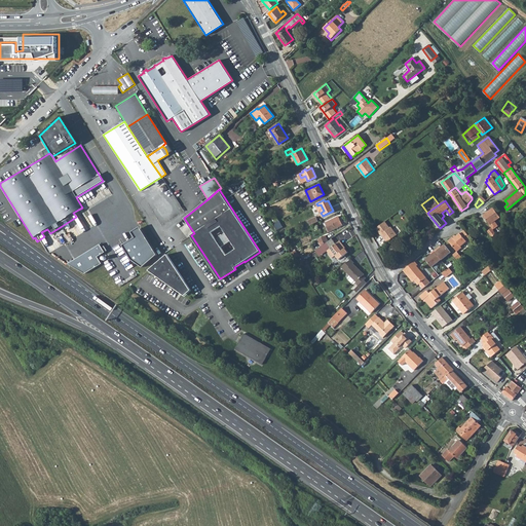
[(499,217),(492,208),(483,216),(489,225),(499,217)]
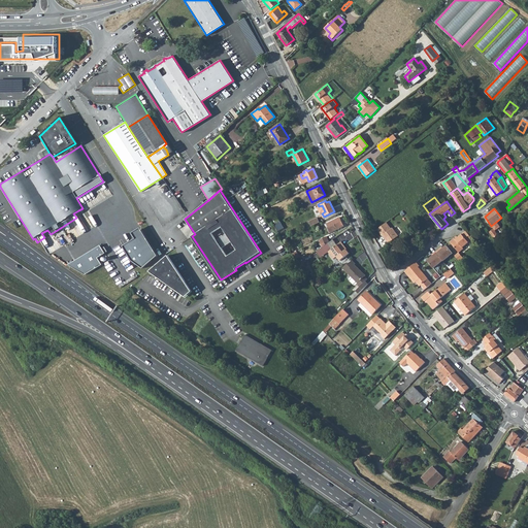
[(277,213),(269,218),(273,225),(279,222),(281,221),(277,213)]
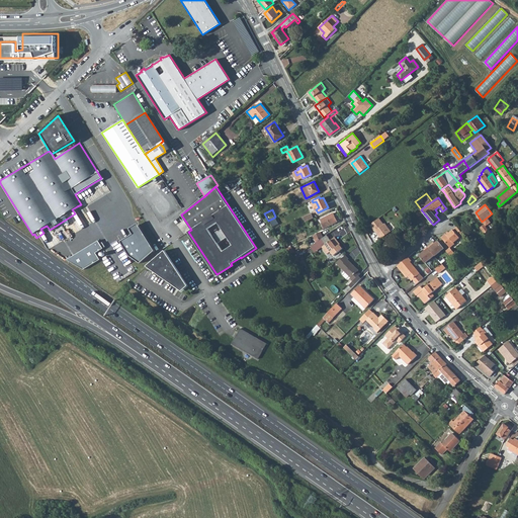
[(333,212),(320,220),(324,229),(337,223),(333,212)]
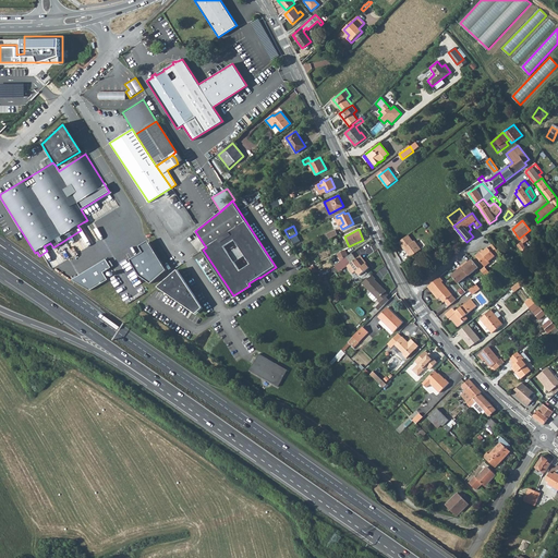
[(326,234),(328,240),(337,235),(335,230),(326,234)]
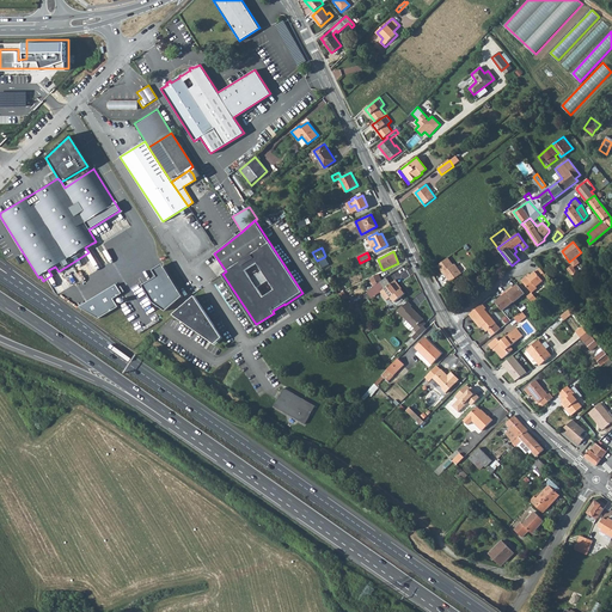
[(329,265),(324,257),(317,261),(323,268),(329,265)]
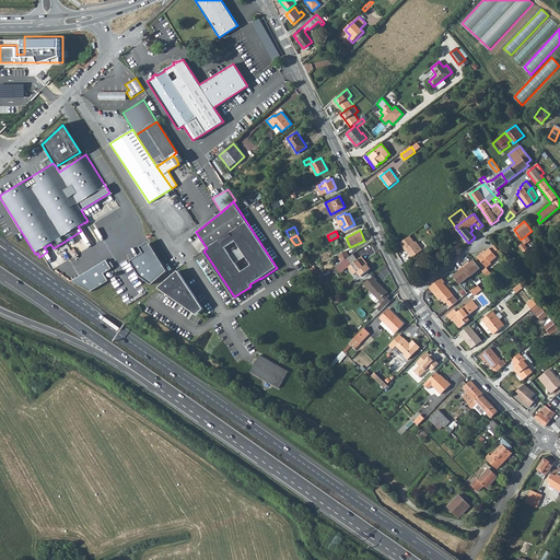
[(409,235),(400,242),(406,248),(405,249),(411,258),(420,252),(413,243),(413,242),(409,235)]
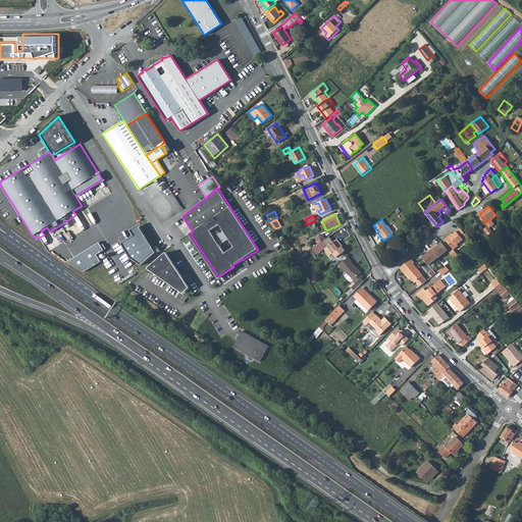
[(140,266),(155,254),(138,226),(129,230),(134,237),(119,244),(128,259),(140,266)]
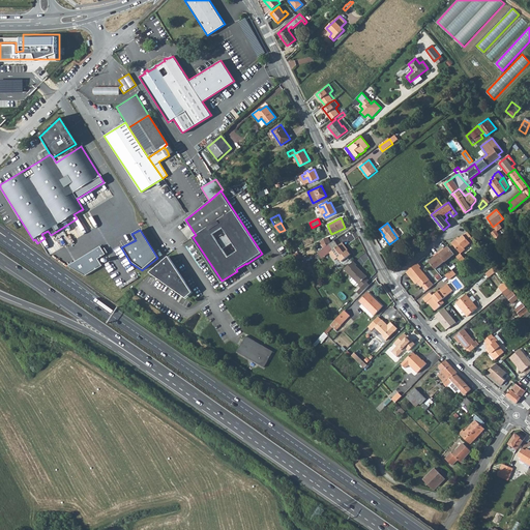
[(495,230),(491,233),(495,239),(500,236),(495,230)]
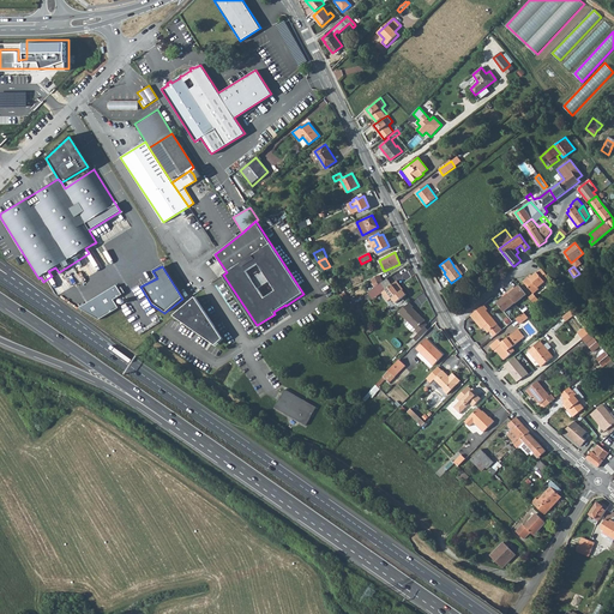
[(547,284),(551,282),(542,269),(530,278),(529,276),(523,281),(533,294),(540,289),(539,288),(545,282),(547,284)]
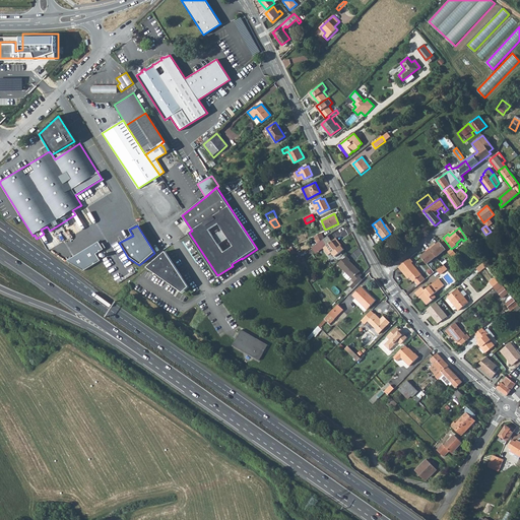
[(314,237),(317,243),(324,239),(321,234),(314,237)]
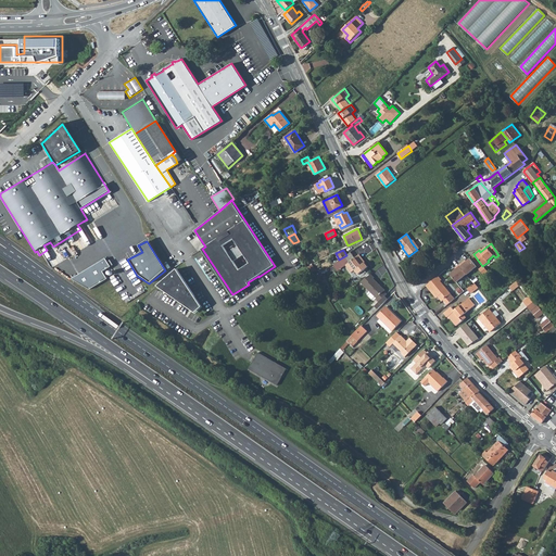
[(355,269),(358,274),(369,266),(361,254),(346,264),(352,272),(355,269)]
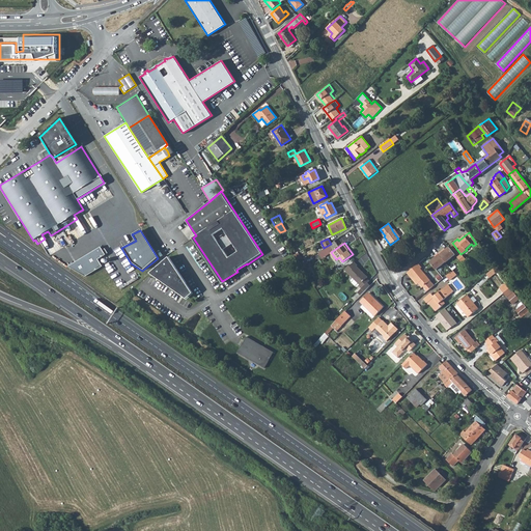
[(85,277),(103,267),(98,259),(105,255),(101,247),(68,266),(85,277)]
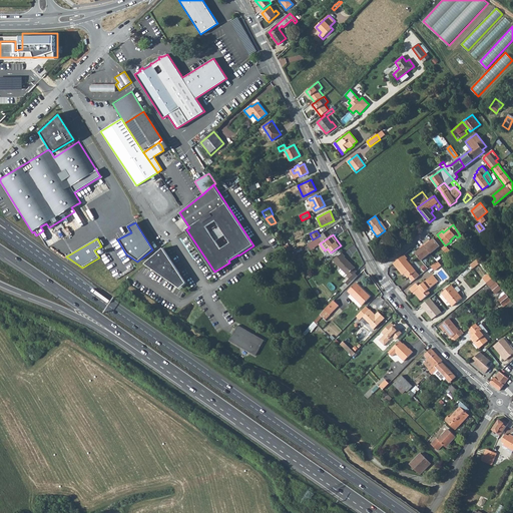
[(439,245),(433,238),(424,245),(431,253),(439,245)]
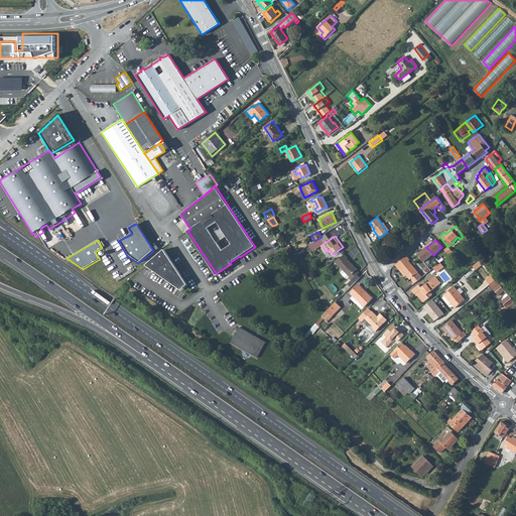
[(288,246),(285,248),(291,257),(294,255),(288,246)]
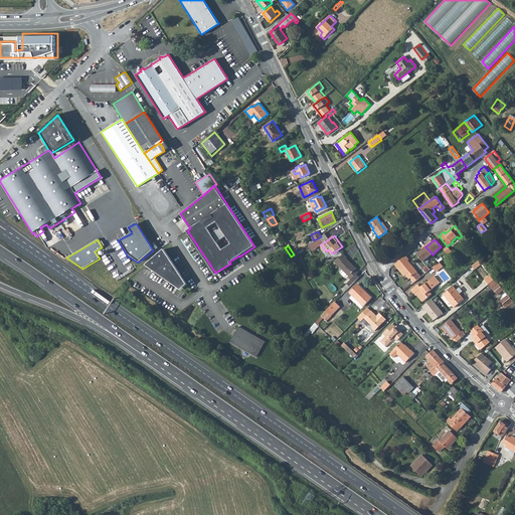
[(432,253),(425,246),(416,253),(423,262),(432,253)]
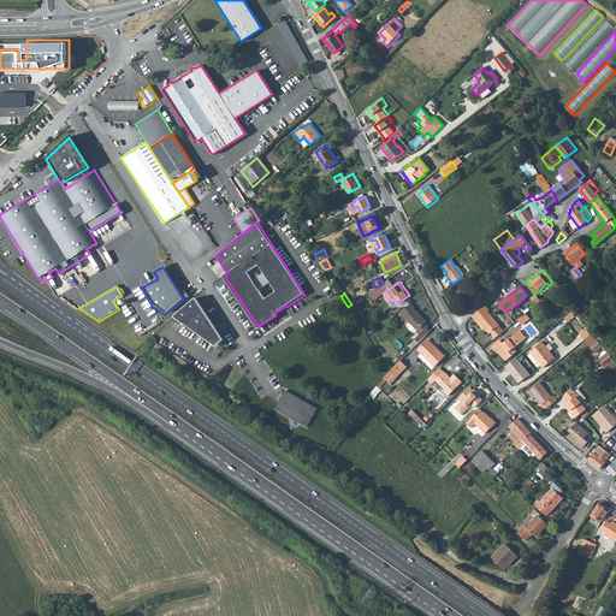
[(534,295),(529,298),(535,304),(539,301),(534,295)]
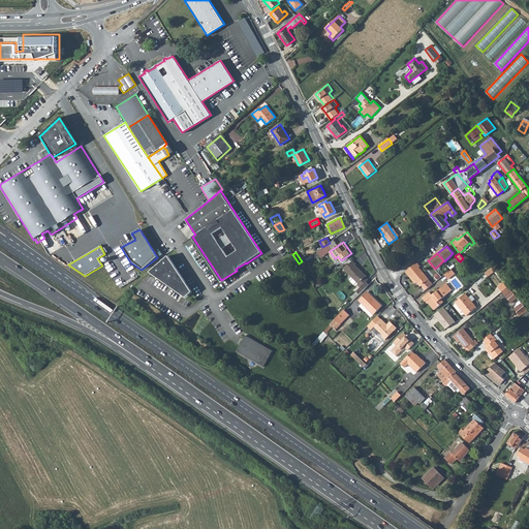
[(167,256),(148,273),(175,291),(184,298),(190,292),(167,256)]
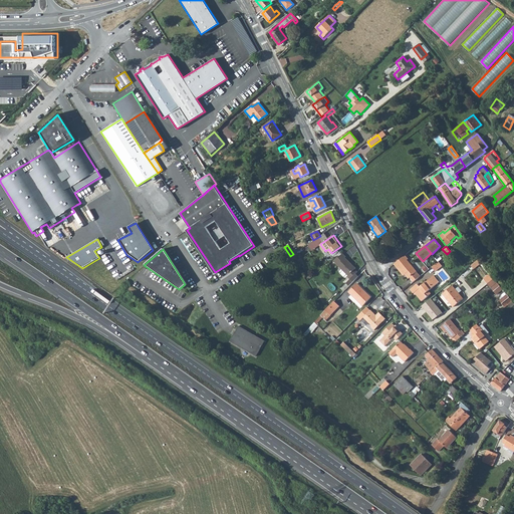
[(346,258),(343,254),(332,262),(336,267),(337,267),(347,278),(346,278),(349,282),(347,283),(349,286),(357,278),(355,276),(357,274),(354,271),(355,270),(345,259),(346,258)]
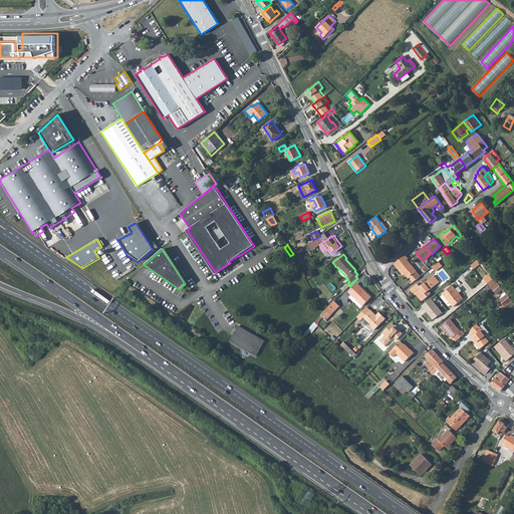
[(408,258),(405,255),(394,264),(397,267),(398,267),(405,274),(409,278),(417,271),(407,259),(408,258)]
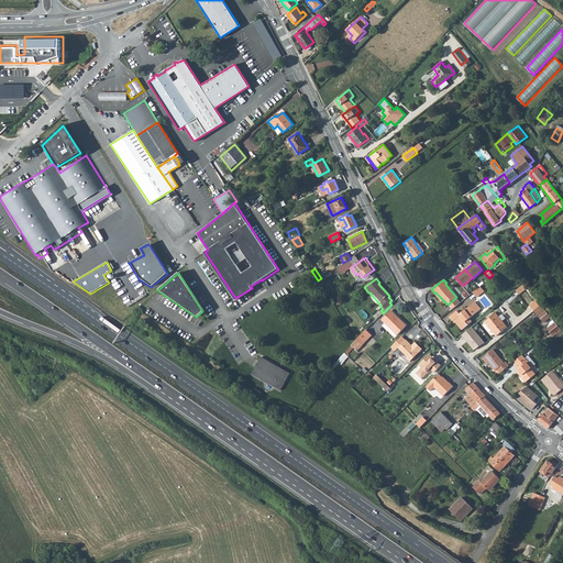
[(528,287),(525,284),(523,284),(516,290),(519,294),(528,287)]
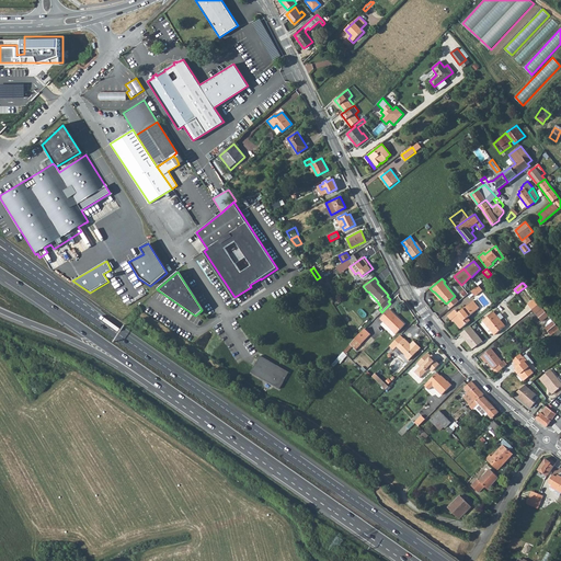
[(482,290),(478,285),(470,292),(474,296),(482,290)]
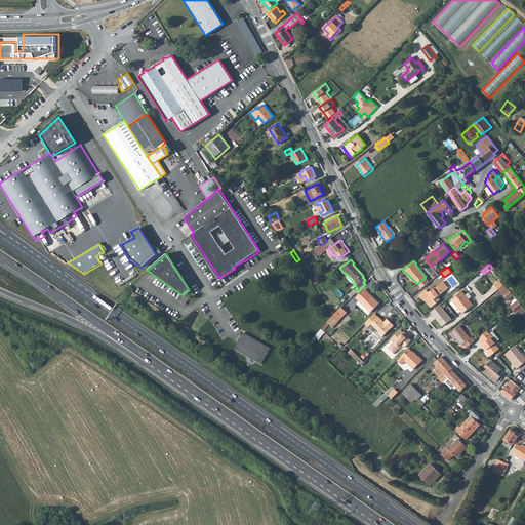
[(448,288),(442,281),(428,292),(426,289),(418,295),(421,299),(423,298),(431,307),(436,303),(434,299),(448,288)]
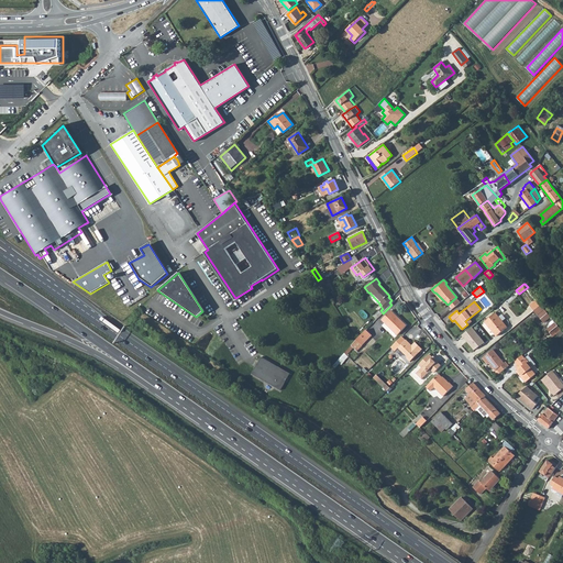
[(537,313),(544,308),(541,305),(540,305),(537,308),(534,310),(537,313)]
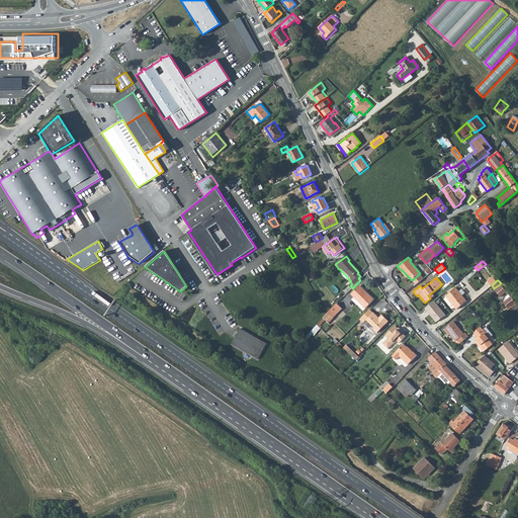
[(501,283),(494,288),(500,295),(506,290),(501,283)]
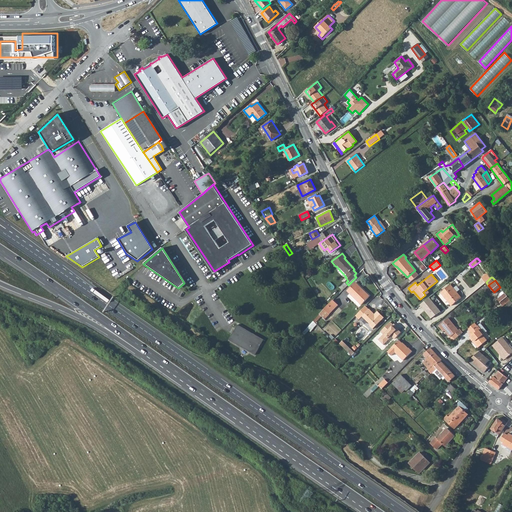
[(356,284),(349,291),(362,306),(369,299),(362,292),(363,291),(356,284)]
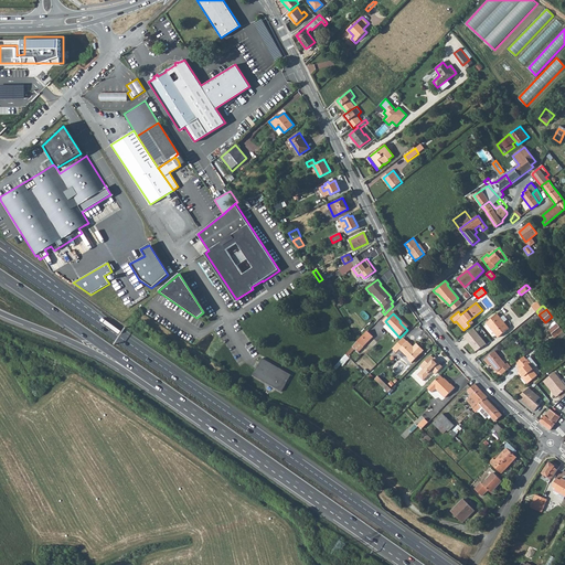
[(490,326),(491,329),(498,337),(509,328),(497,313),(487,322),(490,326)]
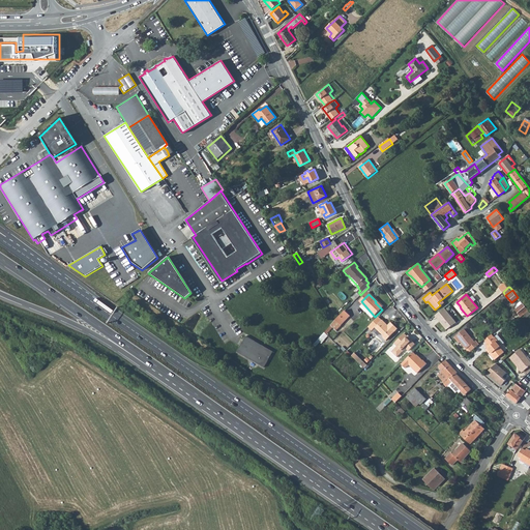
[(518,312),(525,306),(525,305),(521,300),(517,303),(519,306),(516,310),(518,312)]
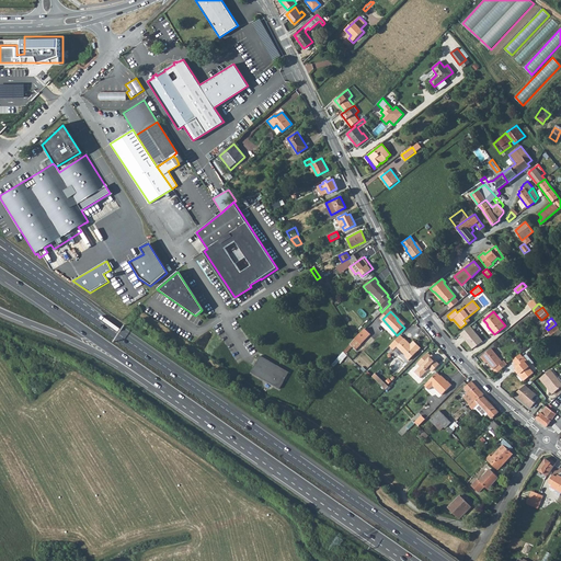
[(405,327),(398,319),(397,320),(404,328),(405,327)]
